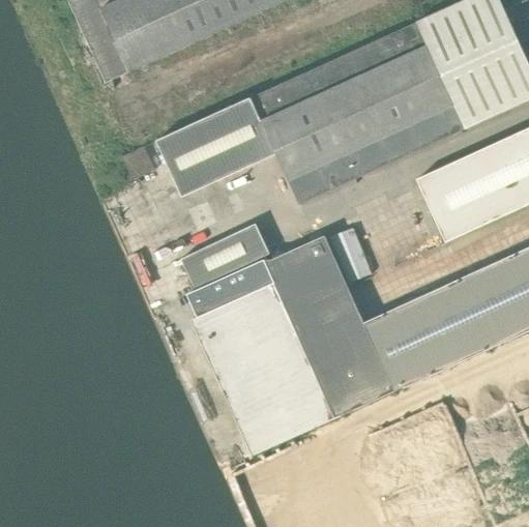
[(67,0),(76,18),(105,80),(281,0),(67,0)]
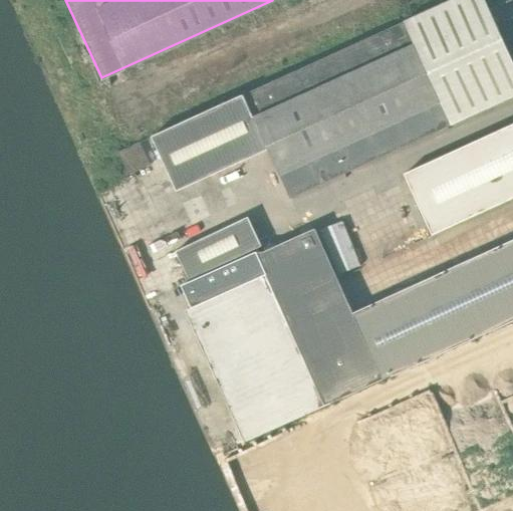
[(267,148),(290,197),(512,94),(512,51),(509,53),(484,0),(447,0),(152,135),(177,190),(267,148)]
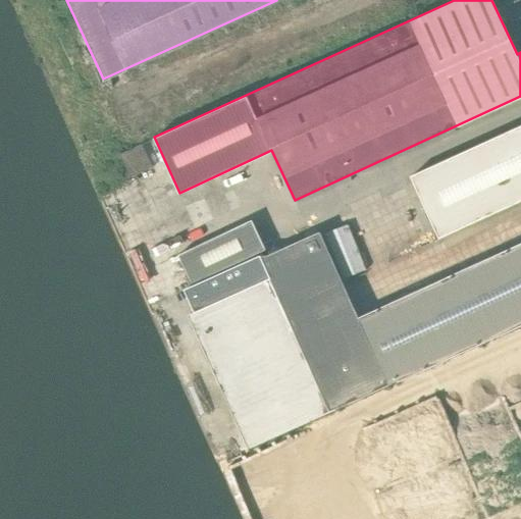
[(520,123),(408,175),(436,237),(520,198),(520,123)]
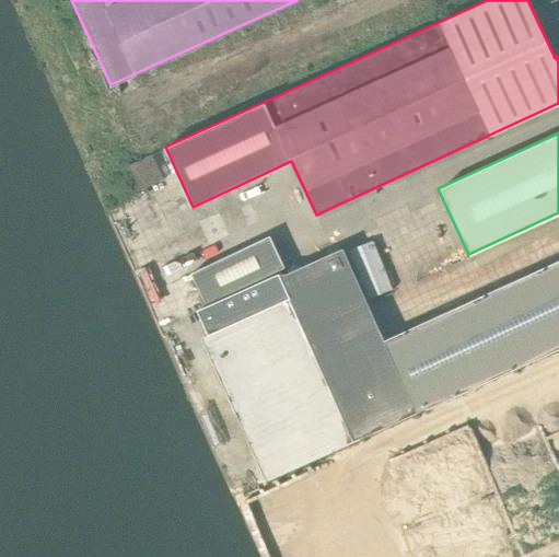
[(139,188),(163,178),(152,153),(127,164),(139,188)]
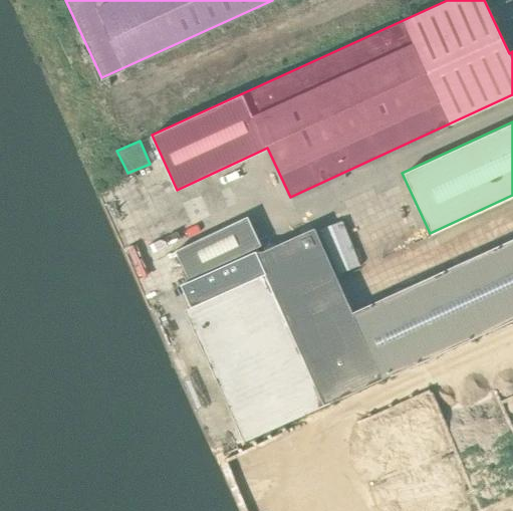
[(189,278),(261,244),(247,216),(175,250),(189,278)]
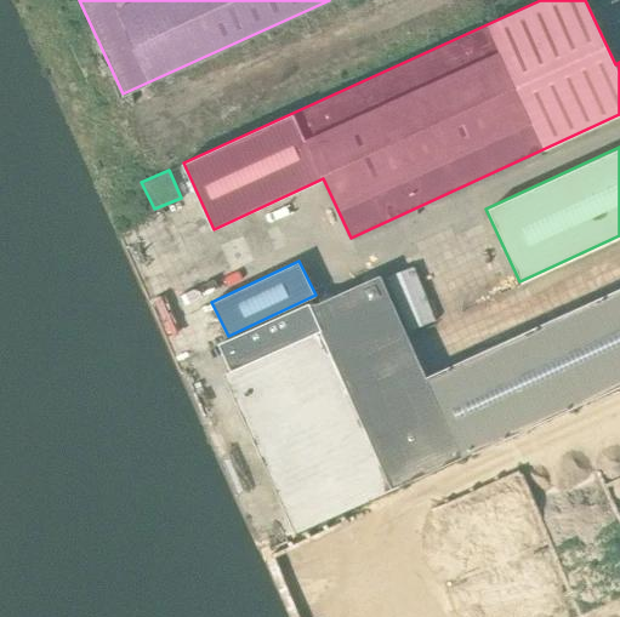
[(317,303),(310,302),(219,343),(231,370),(322,330),(322,331),(250,364),(272,412),(262,417),(285,469),(284,470),(307,521),(394,483),(614,382),(585,316),(431,386),(380,274),(317,303)]
